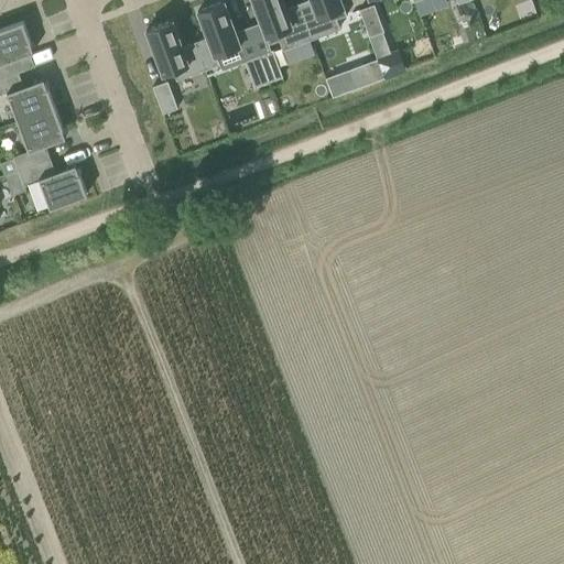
[(282,0),(251,0),(252,1),(269,44),(269,43),(279,40),(282,50),(311,39),(297,3),(285,8),(282,0)]
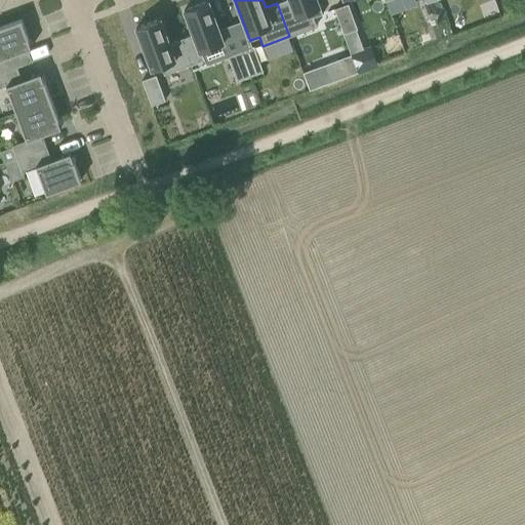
[(284,0),(277,3),(289,36),(316,27),(313,17),(323,13),(317,0),(284,0)]
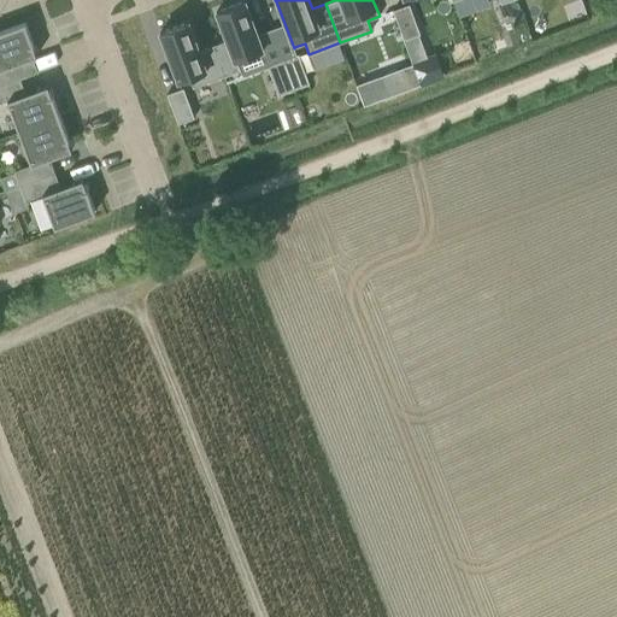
[(227,40),(213,45),(224,76),(240,70),(236,59),(238,59),(263,50),(245,1),(216,12),(222,27),(227,40)]
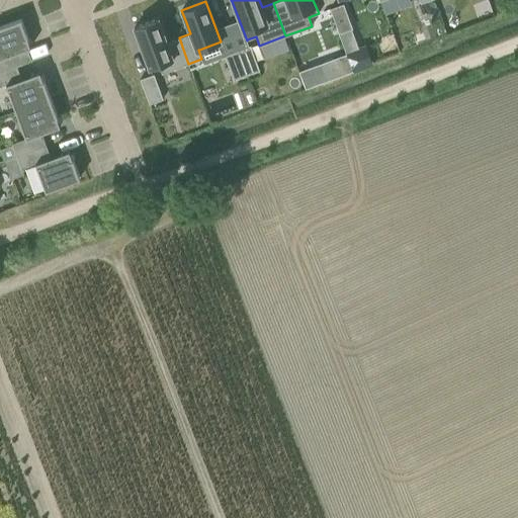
[(343,4),(330,8),(339,33),(351,29),(352,28),(343,4)]
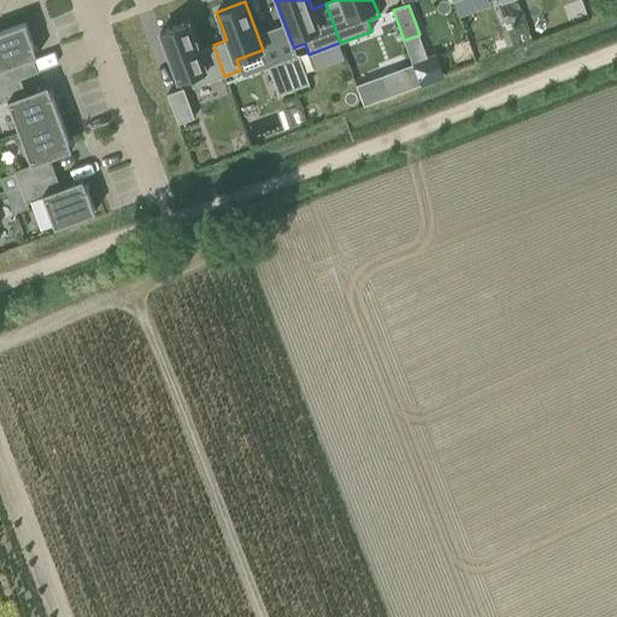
[(188,22),(159,33),(177,81),(184,78),(189,76),(193,87),(224,76),(213,45),(199,51),(188,22)]
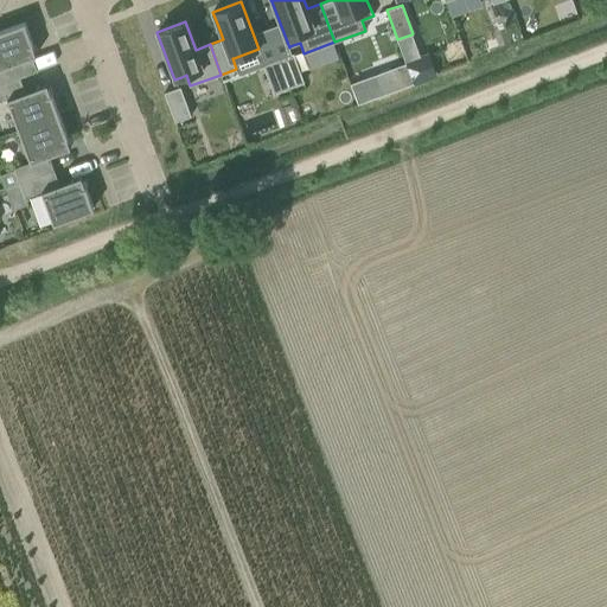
[(24,23),(0,31),(0,84),(18,78),(26,75),(20,61),(36,55),(32,45),(32,44),(24,23)]
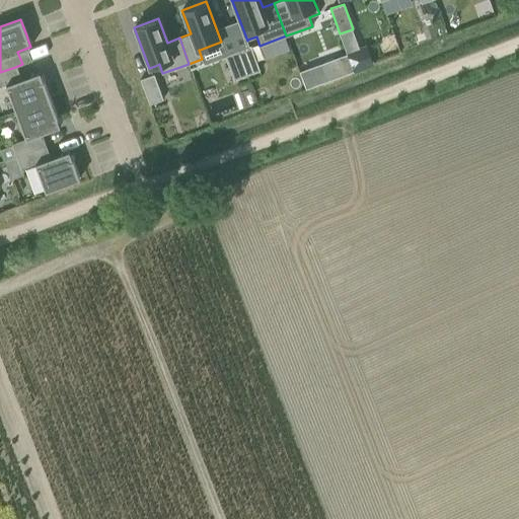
[(352,29),(340,33),(347,54),(354,72),(354,73),(373,66),(366,47),(359,49),(352,29)]
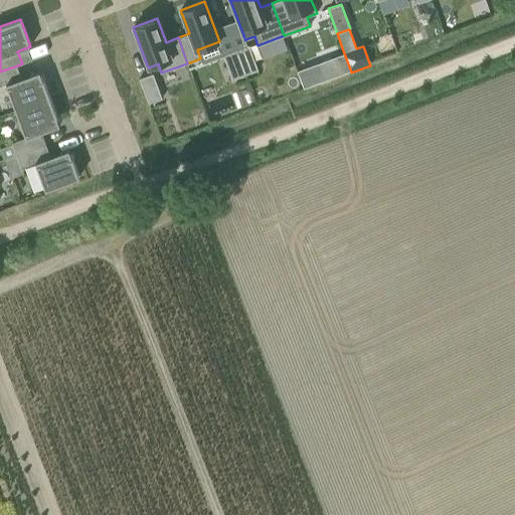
[(248,45),(235,50),(245,74),(258,69),(248,45)]
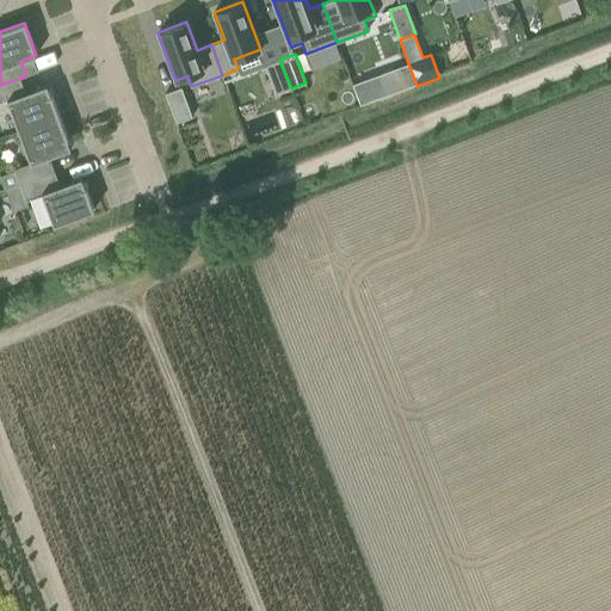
[(279,60),(264,65),(276,94),(291,88),(279,60)]
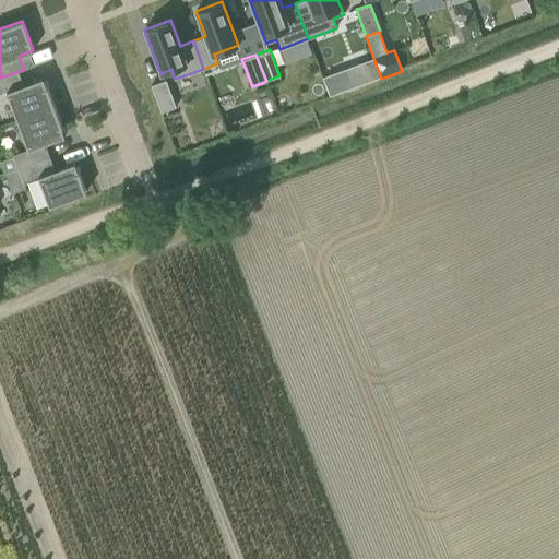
[(373,58),(344,69),(352,88),(381,78),(373,58)]
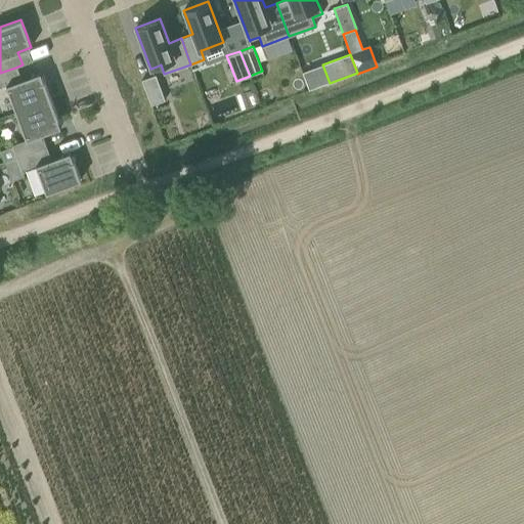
[(16,113),(30,107),(51,99),(44,81),(43,81),(40,72),(6,85),(16,113)]
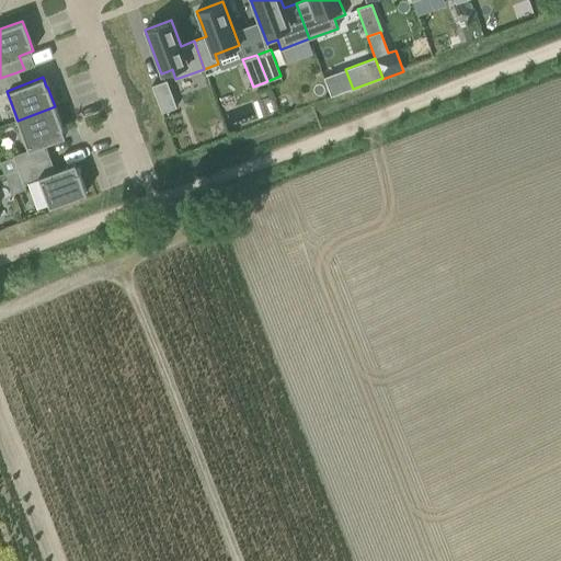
[(167,80),(151,86),(161,113),(176,107),(167,80)]
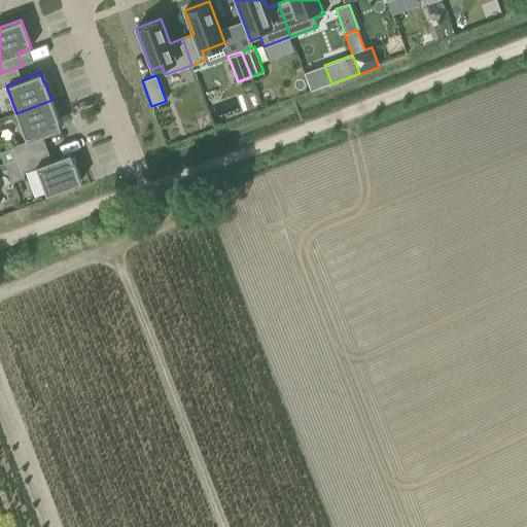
[(16,113),(27,140),(12,145),(16,159),(46,147),(42,135),(61,128),(58,118),(51,100),(30,108),(16,113)]
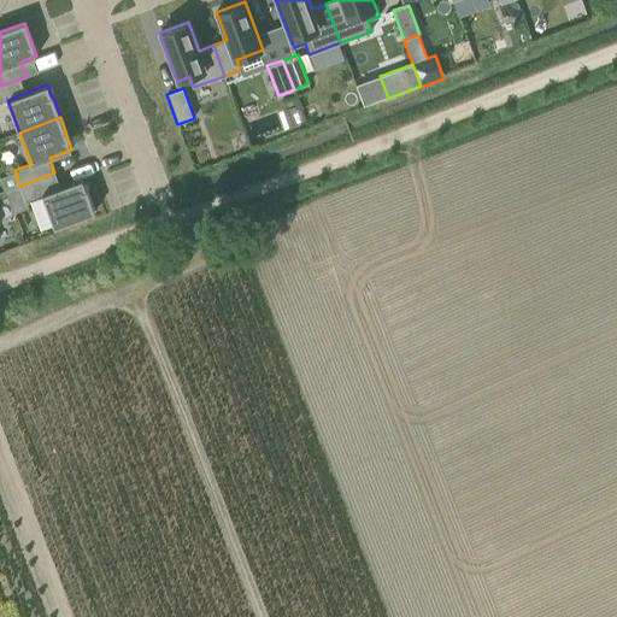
[(15,174),(3,178),(9,193),(21,189),(15,174)]
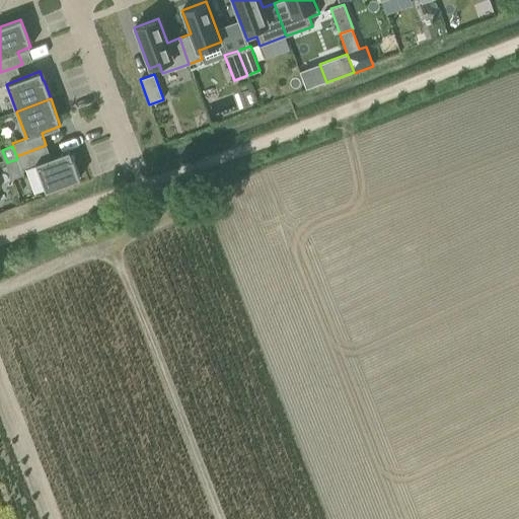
[(72,159),(69,150),(35,163),(47,191),(80,178),(73,159),(72,159)]
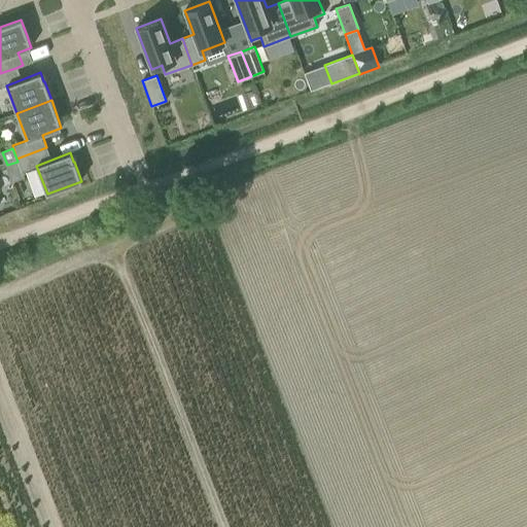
[(18,162),(7,165),(11,178),(22,174),(18,162)]
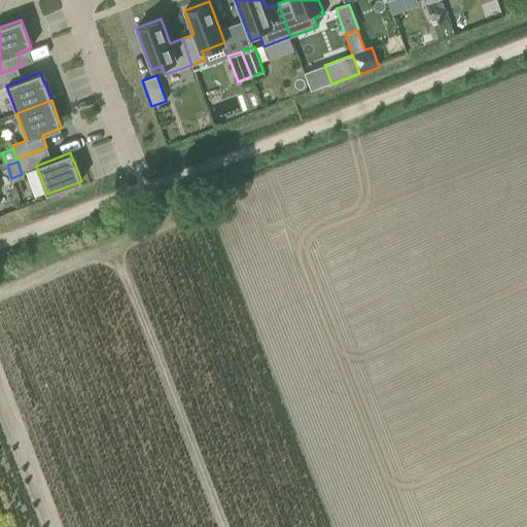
[(5,166),(0,167),(0,181),(9,178),(5,166)]
